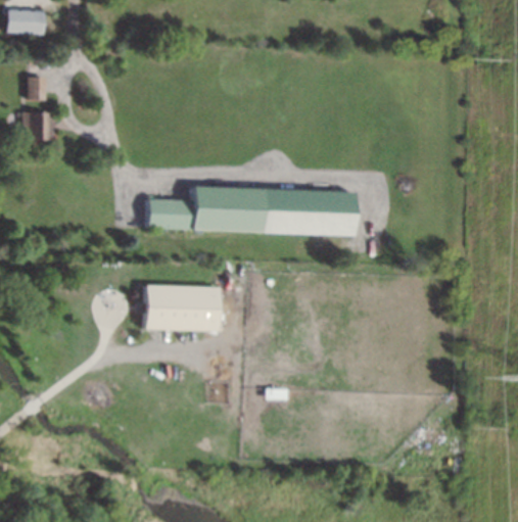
[(8,33),(44,34),(44,11),(8,10),(8,33)]
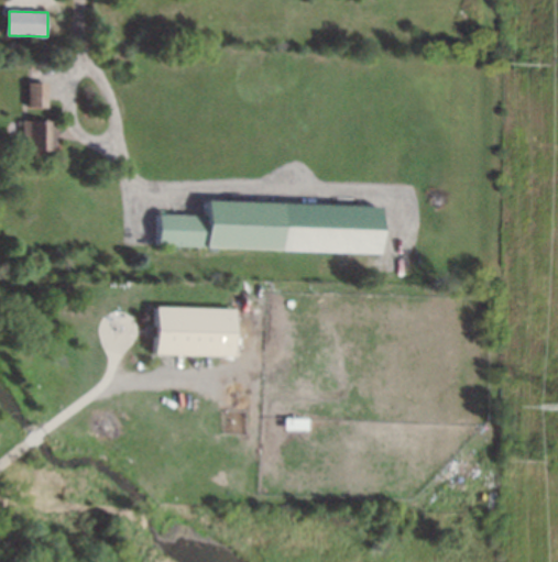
[(32,84),(32,108),(52,108),(52,85),(32,84)]
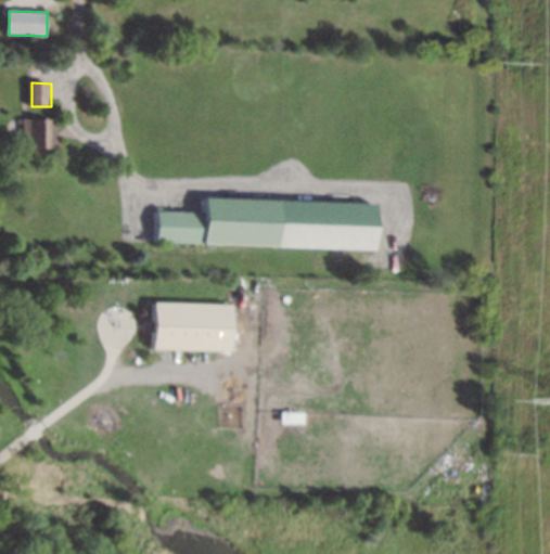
[(26,119),(26,149),(60,151),(61,120),(26,119)]
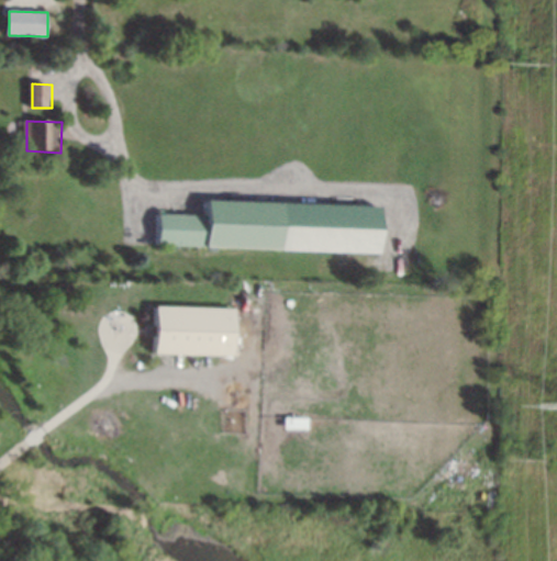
[(160,213),(162,245),(287,250),(288,204),(210,201),(209,217),(160,213)]
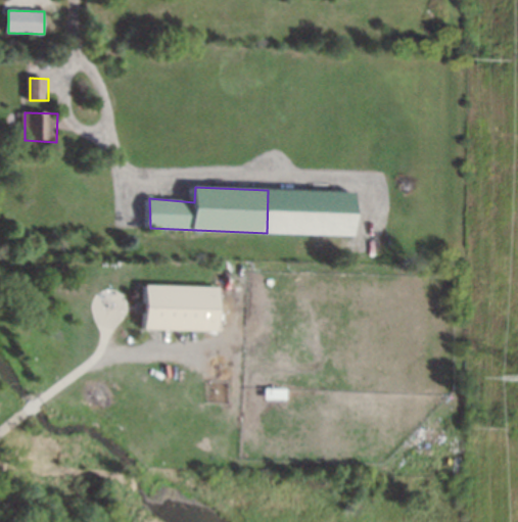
[(147,280),(146,329),(221,331),(222,288),(182,287),(183,279),(147,280)]
